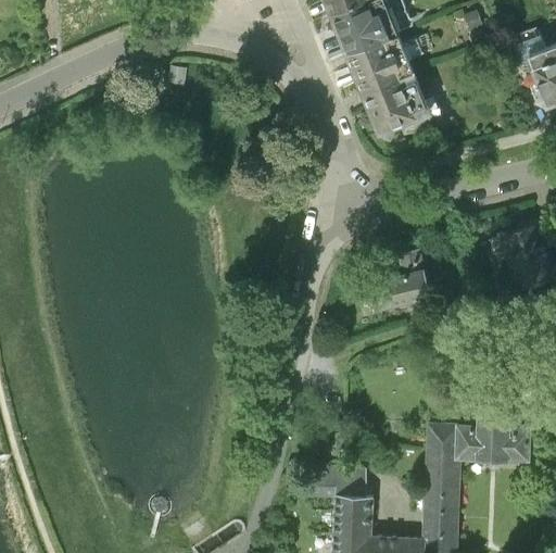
[(325,0),(332,16),(371,0),(325,0)]
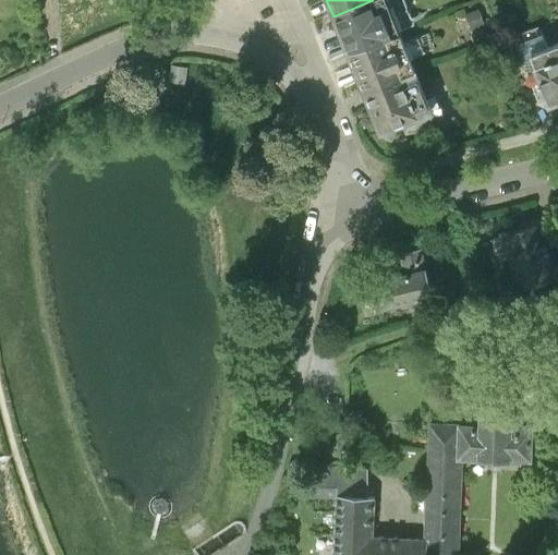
[(373,0),(334,16),(349,56),(398,36),(398,35),(384,0),(373,0)]
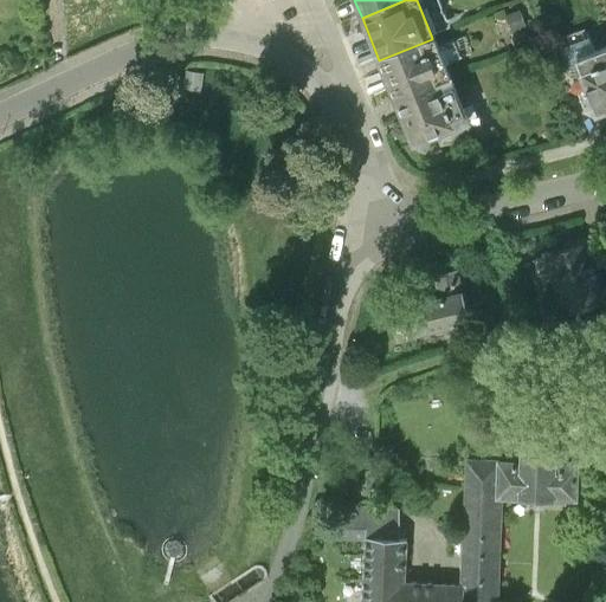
[(432,39),(379,60),(397,103),(450,82),(432,39)]
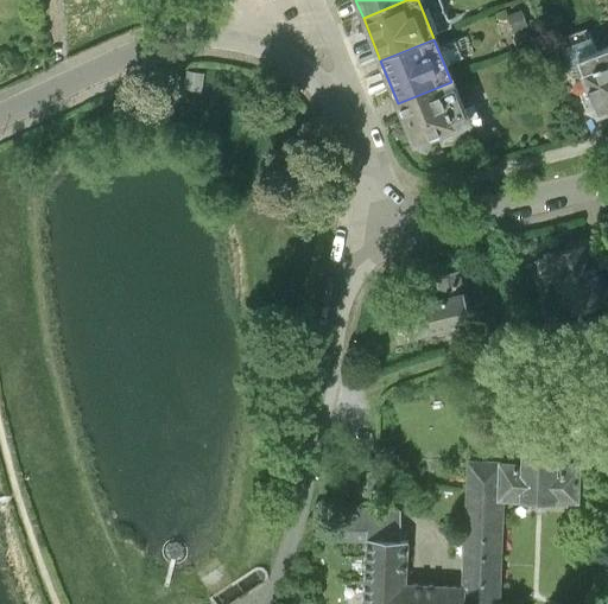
[(607,52),(589,61),(578,64),(593,102),(589,113),(599,118),(607,114),(607,52)]
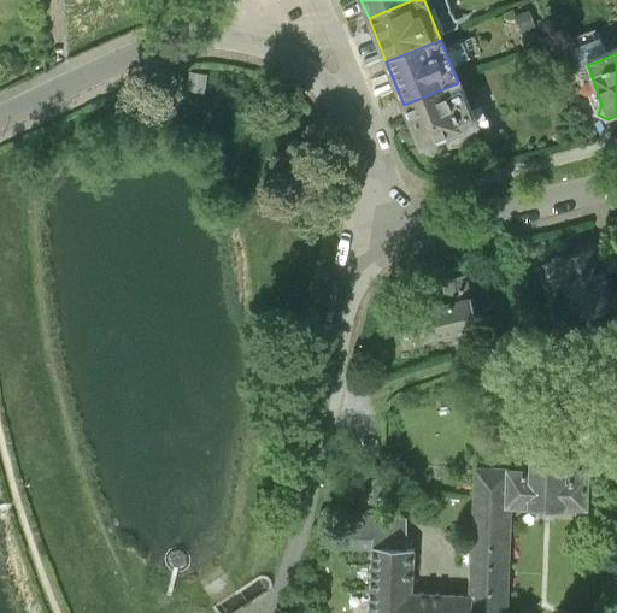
[(458,83),(404,105),(422,148),(430,153),(435,143),(445,139),(450,148),(483,143),(481,125),(476,127),(458,83)]
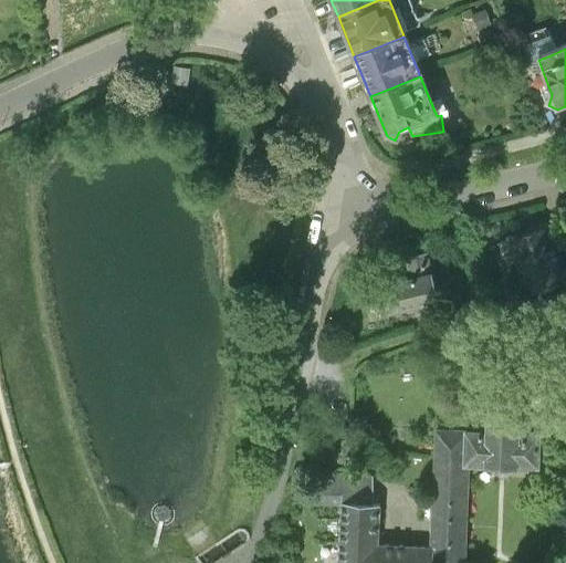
[(548,231),(511,243),(528,299),(565,287),(548,231)]
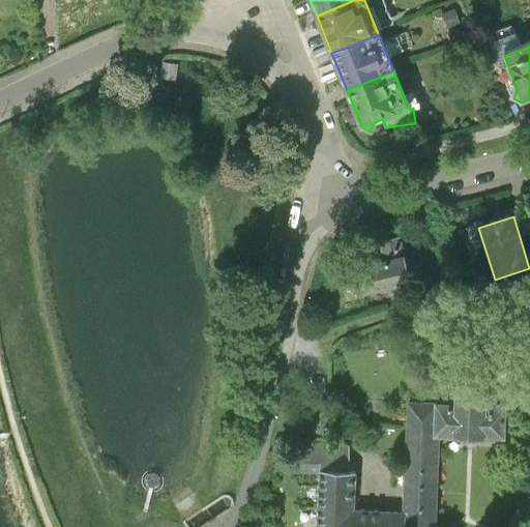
[(400,243),(379,249),(384,268),(350,276),(356,299),(410,287),(401,246),(400,243)]
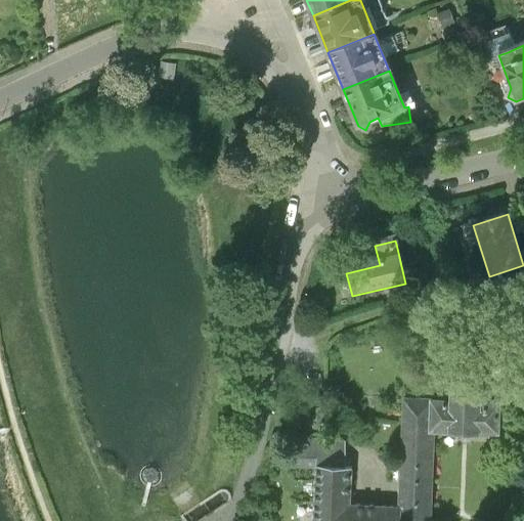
[(428,403),(403,402),(399,511),(401,520),(430,520),(433,432),(497,434),(498,406),(479,405),(480,379),(430,377),(429,377),(428,403)]
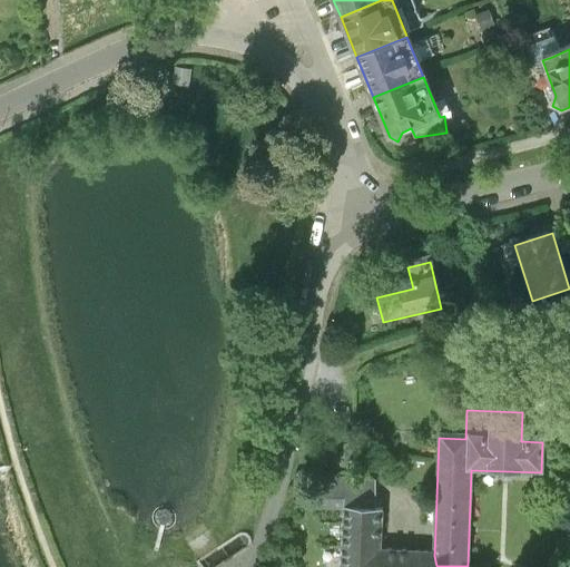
[(333,481),(318,481),(316,511),(332,511),(333,481)]
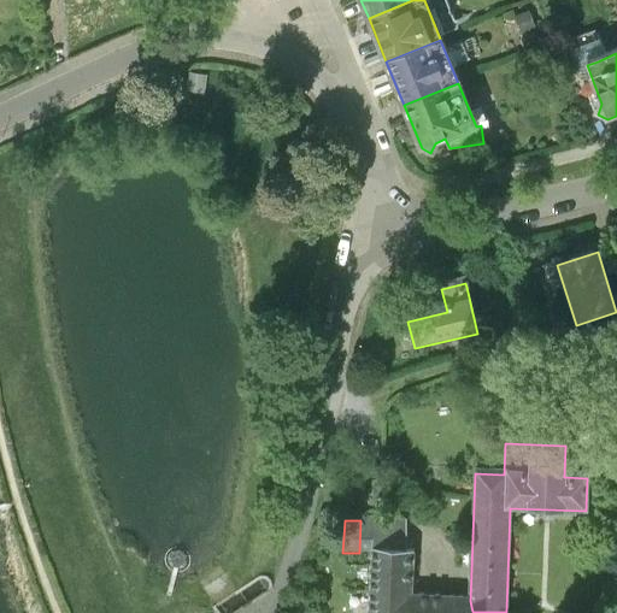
[(375,522),(360,520),(359,553),(372,554),(374,552),(375,522)]
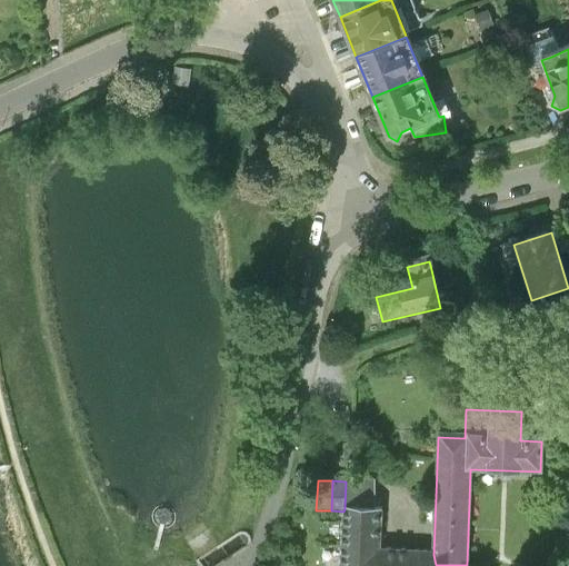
[(373,483),(346,482),(345,509),(375,512),(373,483)]
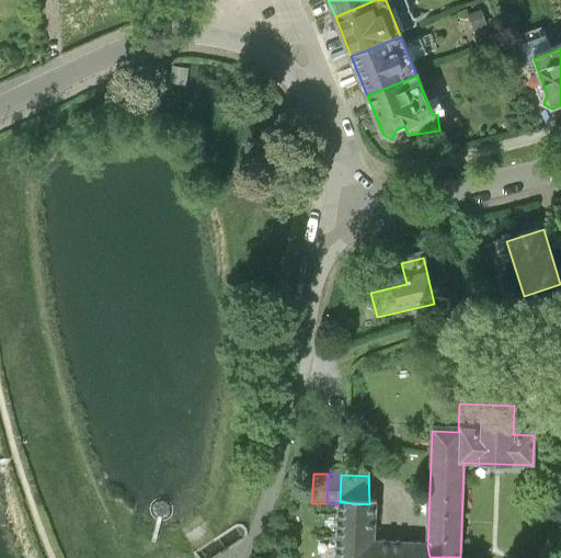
[(427,547),(374,545),(376,504),(369,504),(340,502),(339,504),(335,557),(430,557),(427,547)]
